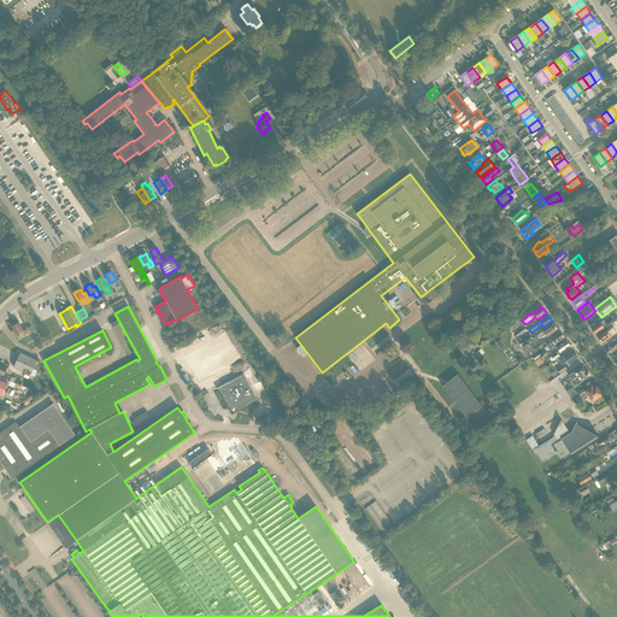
[(592,329),(593,330),(592,331),(593,333),(594,333),(595,334),(599,331),(606,327),(605,325),(606,323),(604,319),(595,325),(595,327),(592,329)]
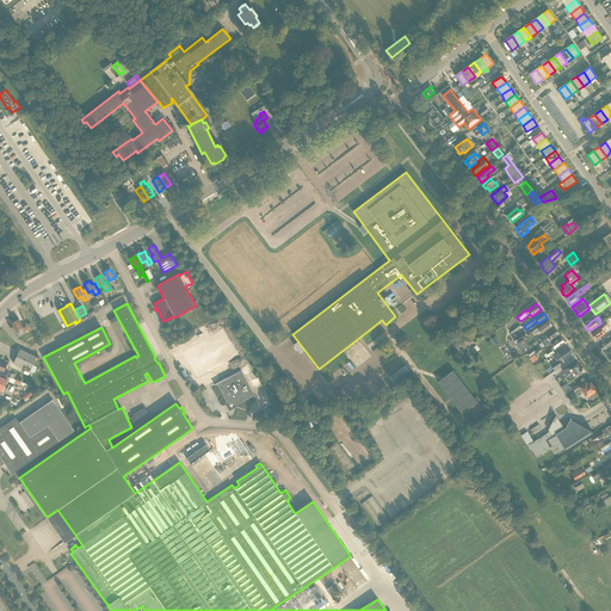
[(18,320),(12,323),(17,332),(20,329),(22,332),(25,331),(26,333),(29,331),(25,326),(23,327),(18,320)]
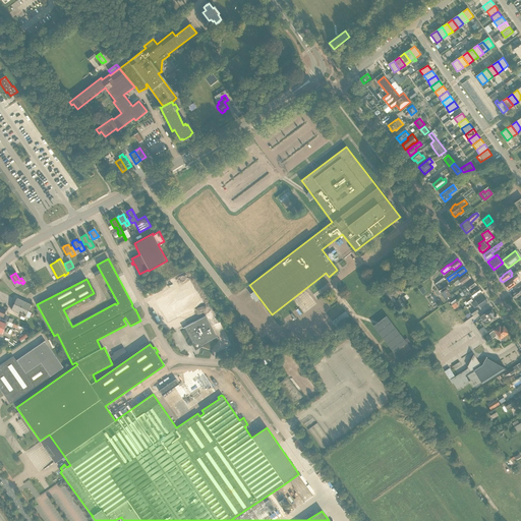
[(461,282),(463,284),(470,278),(470,277),(469,275),(468,275),(467,274),(455,282),(457,285),(461,282)]
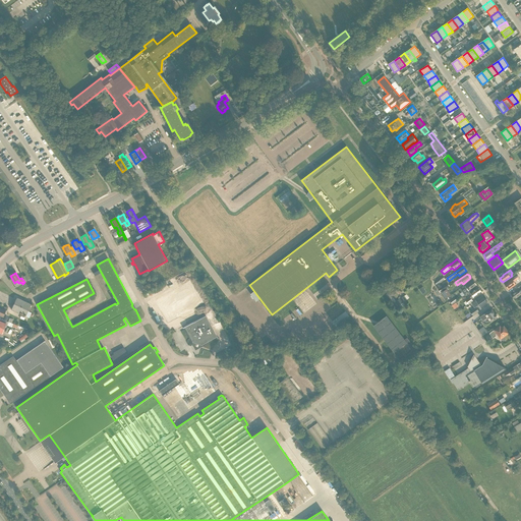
[(440,279),(435,282),(437,285),(439,283),(445,279),(443,276),(440,279)]
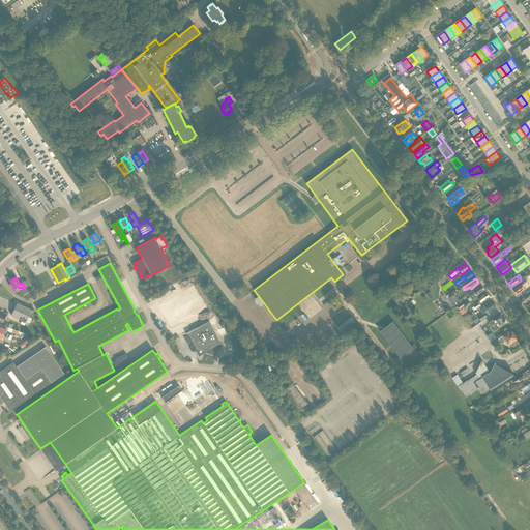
[(516,294),(517,294),(518,295),(525,289),(523,287),(527,283),(525,281),(513,289),(514,291),(514,292),(516,294)]
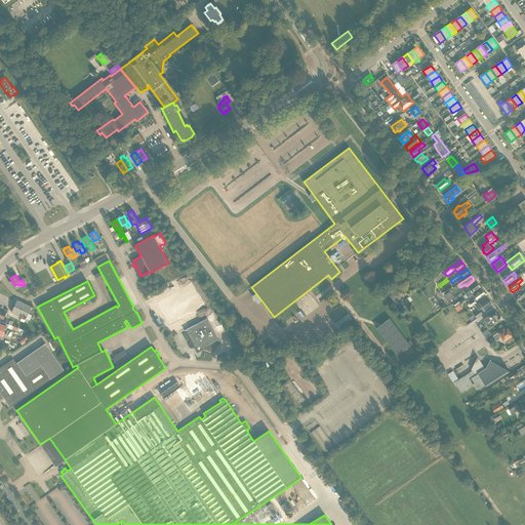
[(474,291),(480,287),(477,282),(470,288),(471,289),(466,293),(469,298),(475,293),(474,291)]
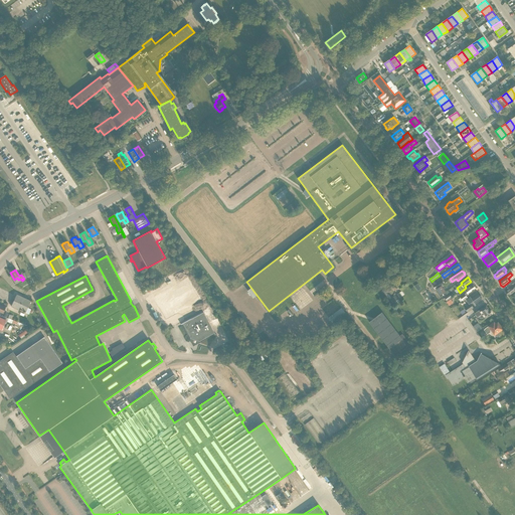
[(476,289),(473,284),(465,290),(466,290),(465,291),(467,293),(461,297),(463,300),(467,298),(466,296),(476,289)]
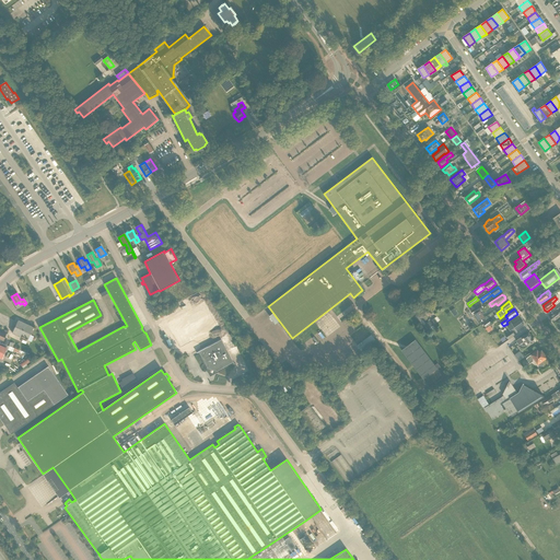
[(479,321),(485,317),(480,311),(475,314),(479,321)]
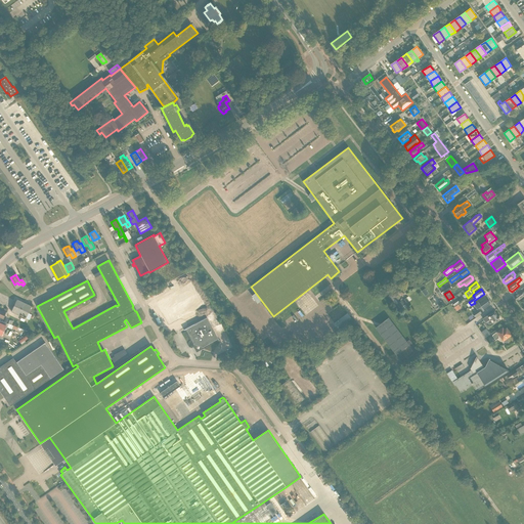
[(521,291),(514,296),(518,301),(523,296),(523,291),(522,293),(521,291)]
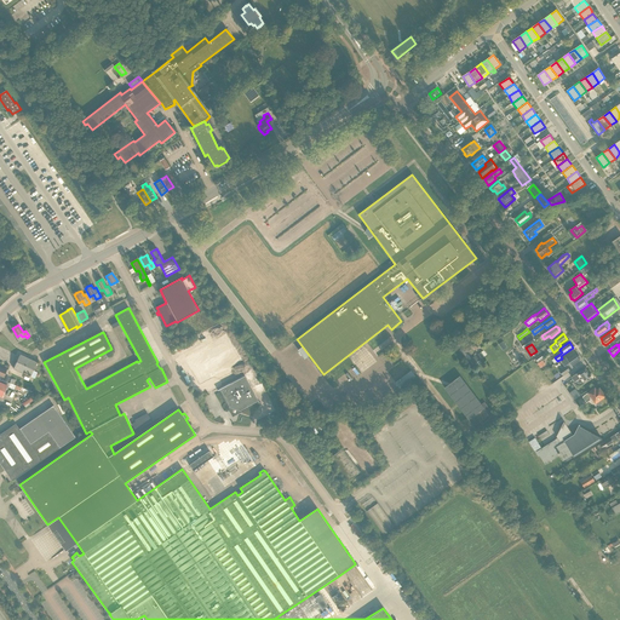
[(472,359),(477,366),(482,363),(480,360),(483,357),(487,355),(484,350),(480,352),(472,359)]
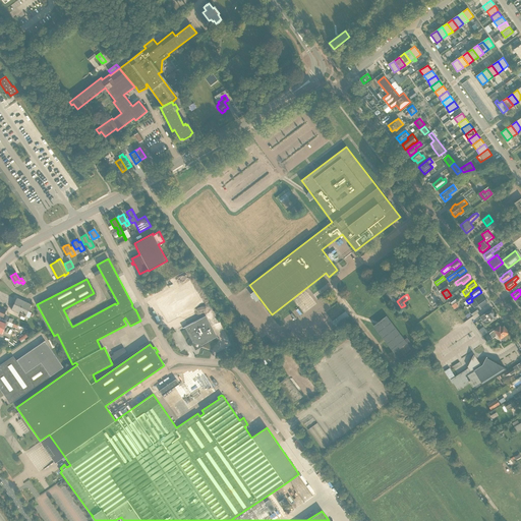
[(476,299),(472,302),(476,307),(479,304),(480,307),(487,302),(487,301),(487,300),(486,299),(485,299),(483,297),(477,301),(476,299)]
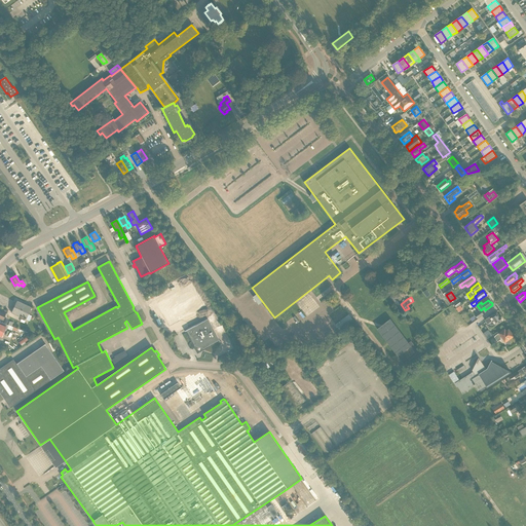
[(32,308),(17,301),(11,313),(26,320),(29,314),(30,315),(31,313),(29,313),(32,308)]
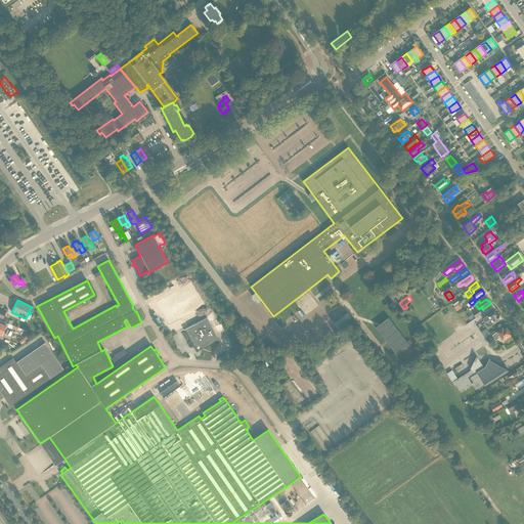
[(498,315),(494,311),(491,313),(483,318),(486,322),(489,320),(489,319),(490,318),(494,324),(500,319),(500,318),(501,317),(500,316),(499,316),(498,315)]
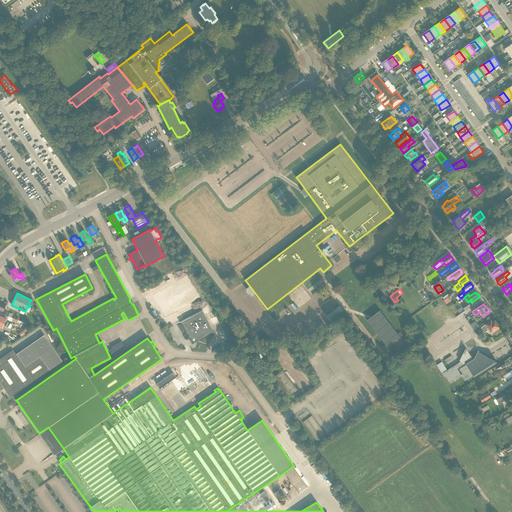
[(182,321),(189,335),(189,336),(199,339),(213,331),(214,333),(214,332),(203,310),(180,322),(182,321)]
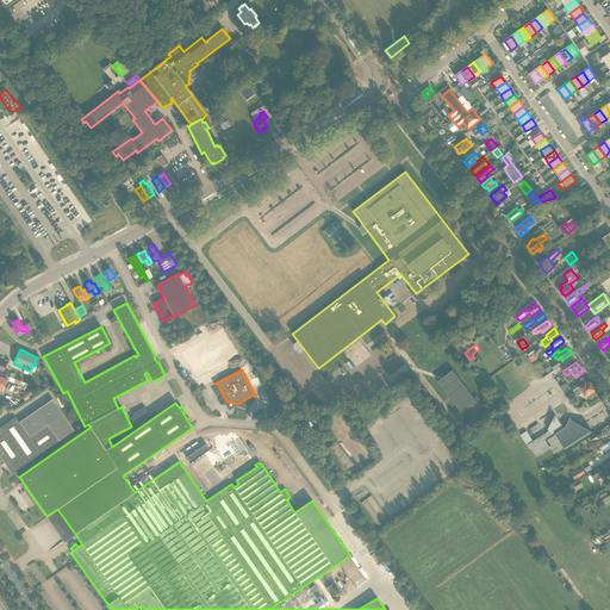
[(453,371),(437,381),(467,419),(485,406),(477,396),(474,398),(453,371)]
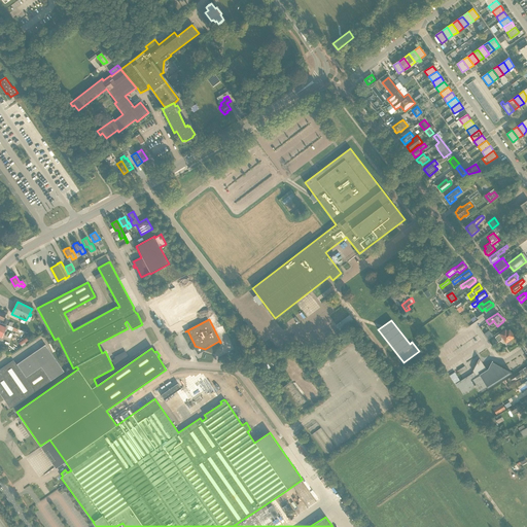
[(511,340),(515,337),(515,336),(514,335),(514,334),(513,334),(512,334),(510,330),(507,331),(505,330),(495,338),(498,342),(502,340),(501,338),(503,337),(504,339),(503,339),(506,343),(507,343),(508,344),(511,344),(512,343),(512,342),(511,340)]
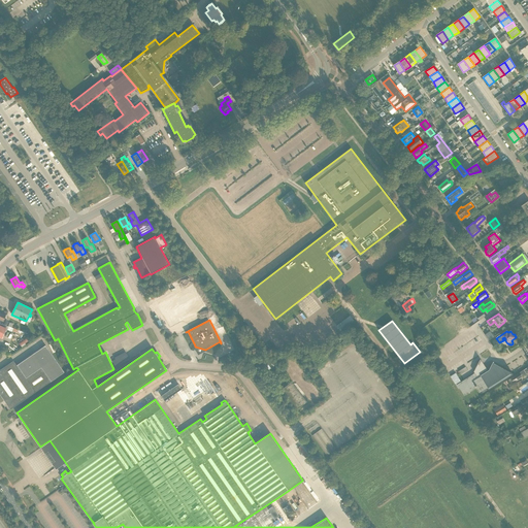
[(0,394),(10,409),(64,372),(45,345),(17,365),(13,361),(0,370),(0,394)]
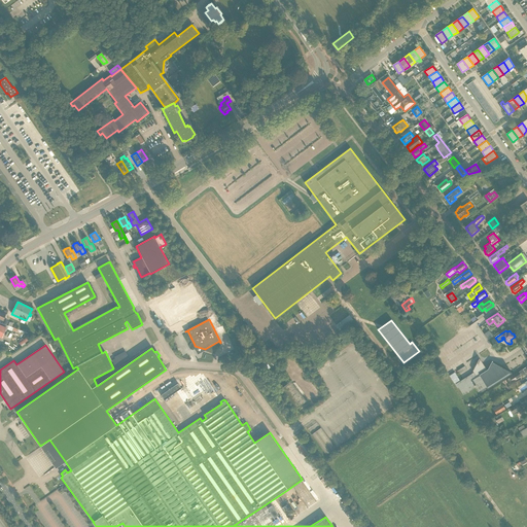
[(115,365),(129,358),(126,351),(114,357),(115,358),(112,359),(115,365)]
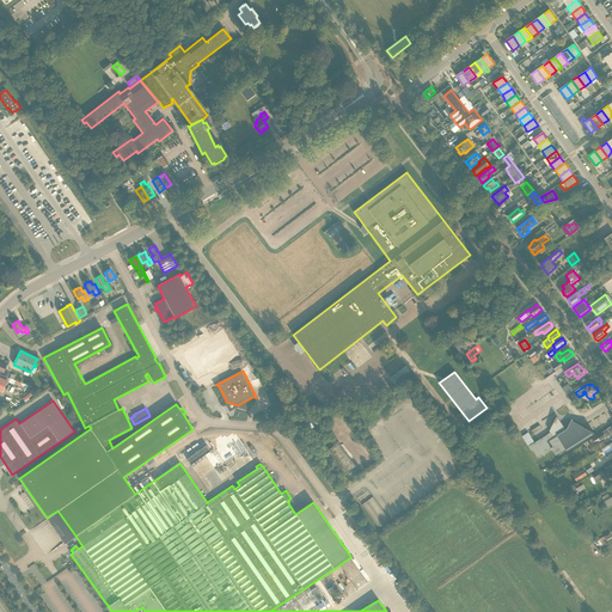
[(528,433),(522,436),(532,451),(533,451),(538,459),(551,451),(550,448),(551,447),(556,456),(557,454),(558,457),(564,453),(563,451),(565,448),(567,451),(583,440),(594,434),(571,421),(568,429),(565,428),(557,415),(550,430),(550,433),(534,442),(528,433)]
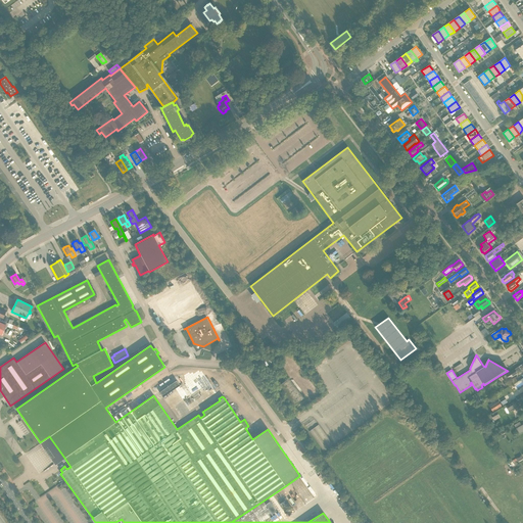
[(522,363),(515,370),(515,369),(506,375),(509,379),(522,371),(521,370),(522,369),(522,363)]
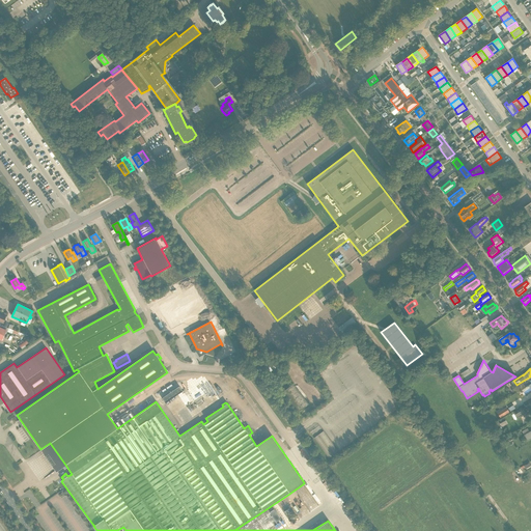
[(308,404),(292,384),(282,392),(298,413),(308,404)]
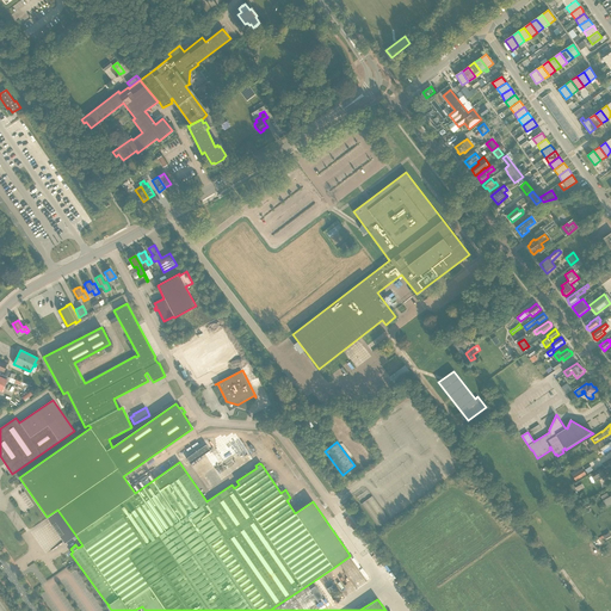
[(190,464),(210,450),(207,445),(186,460),(190,464)]
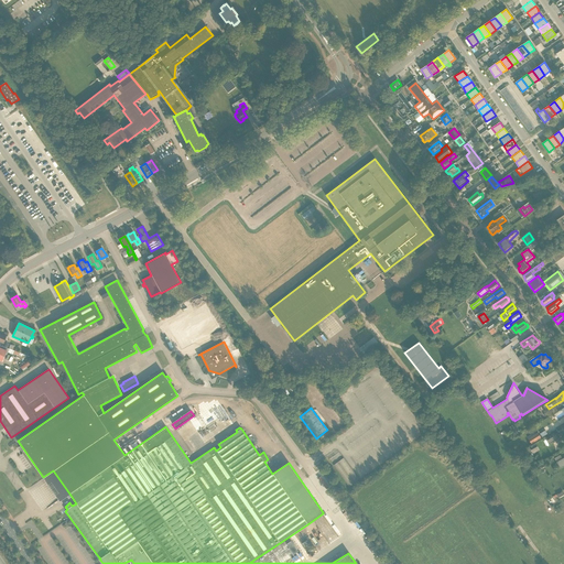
[(551,443),(560,437),(555,431),(546,436),(551,443)]
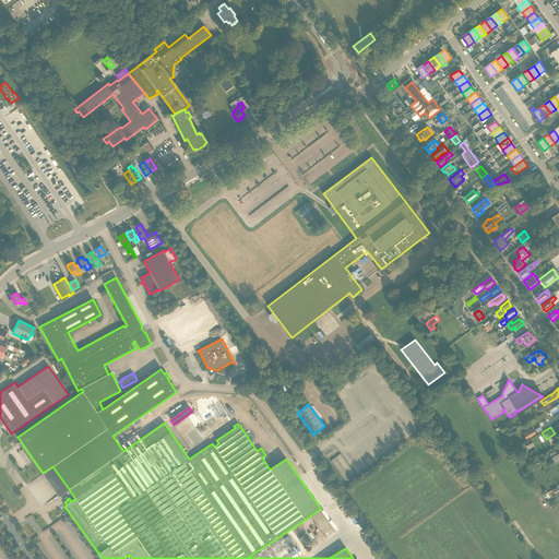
[(526,440),(536,435),(533,429),(523,435),(526,440)]
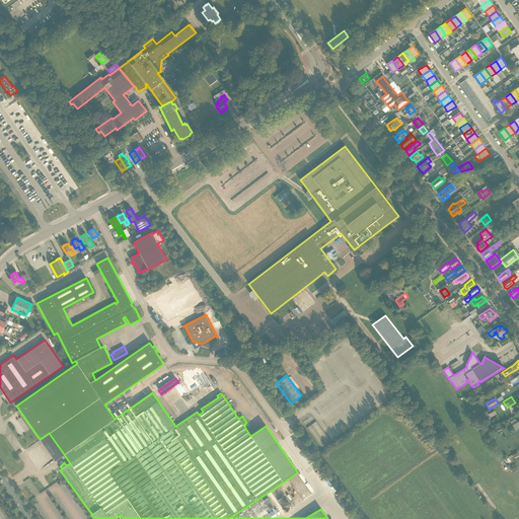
[(515,431),(518,428),(518,421),(517,422),(515,419),(510,422),(515,431)]
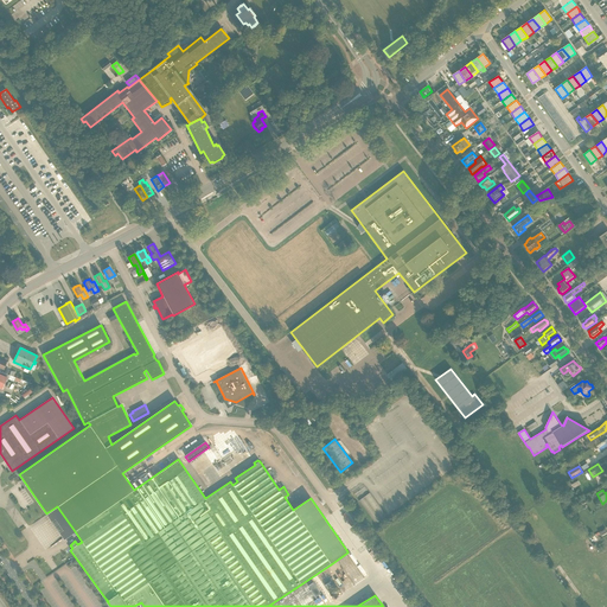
[(313,583),(308,587),(315,598),(320,594),(313,583)]
